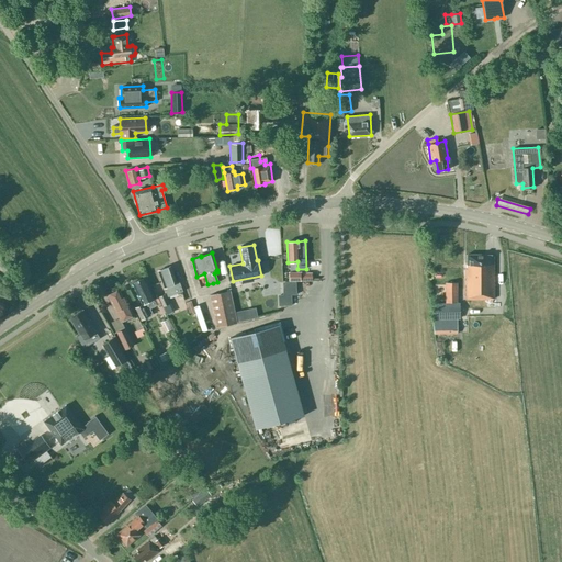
[(494,255),(484,255),(467,255),(467,265),(468,265),(468,269),(465,269),(465,299),(494,299),(494,255)]
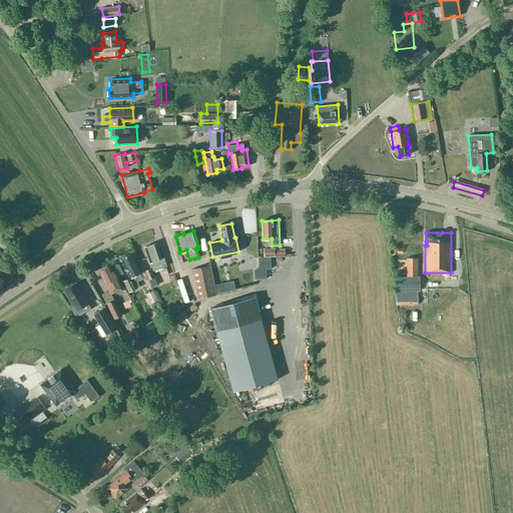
[(163,257),(160,258),(155,242),(144,246),(149,263),(150,263),(152,268),(153,271),(166,266),(163,257)]
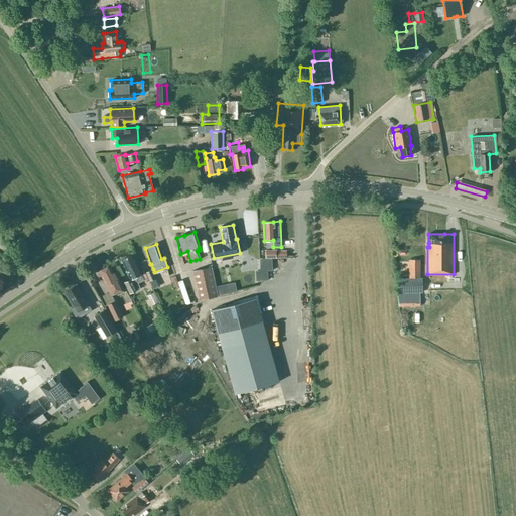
[(171,266),(176,264),(169,246),(164,248),(171,266)]
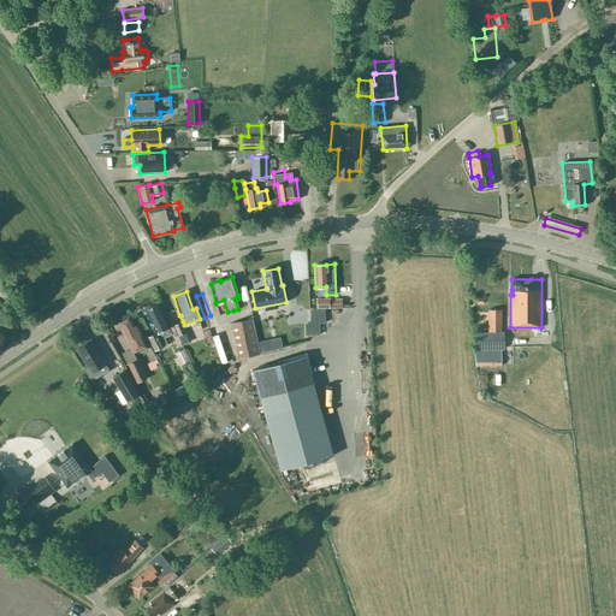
[(169,327),(158,304),(144,311),(154,329),(157,333),(148,337),(154,350),(166,344),(164,338),(172,335),(169,327)]
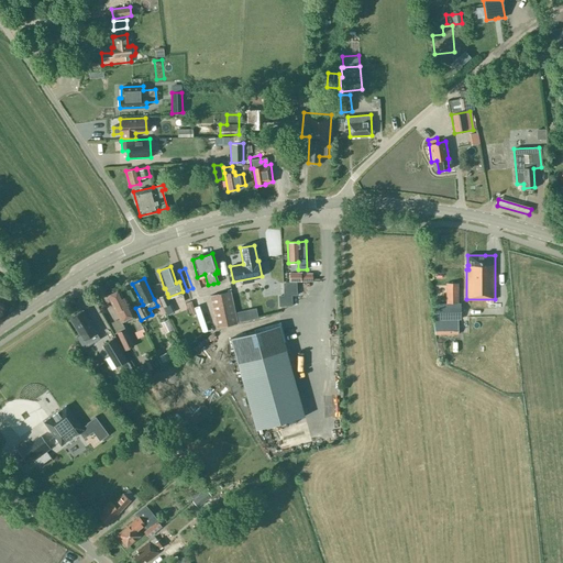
[(296,283),(283,284),(283,297),(278,297),(278,308),(291,307),(290,296),(297,296),(296,283)]
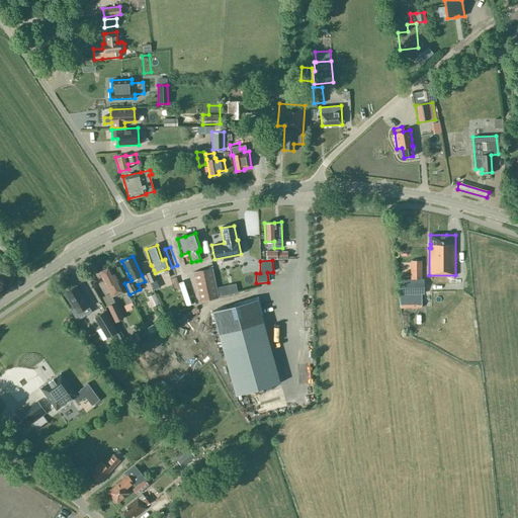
[(411,278),(421,278),(421,261),(411,261),(411,278)]
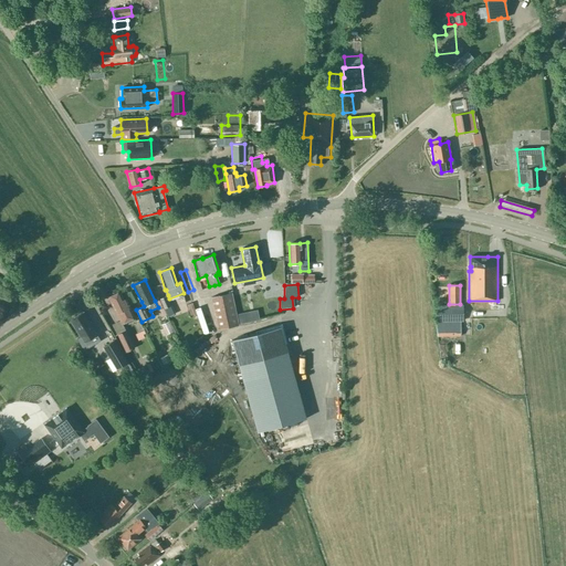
[(126,299),(124,300),(119,291),(108,297),(116,314),(117,314),(122,323),(135,316),(126,299)]
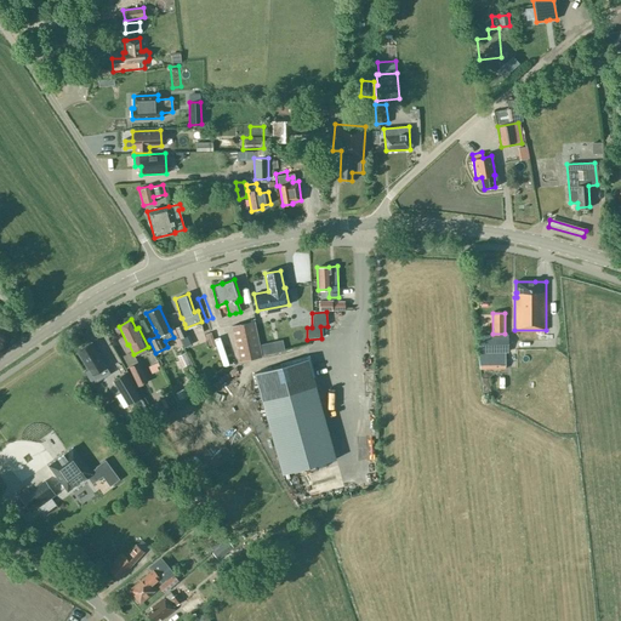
[(232,325),(239,360),(261,355),(254,320),(232,325)]
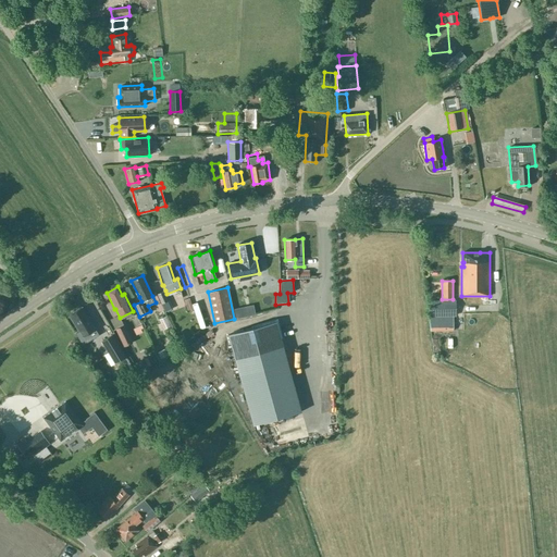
[(156,294),(163,309),(170,306),(162,291),(156,294)]
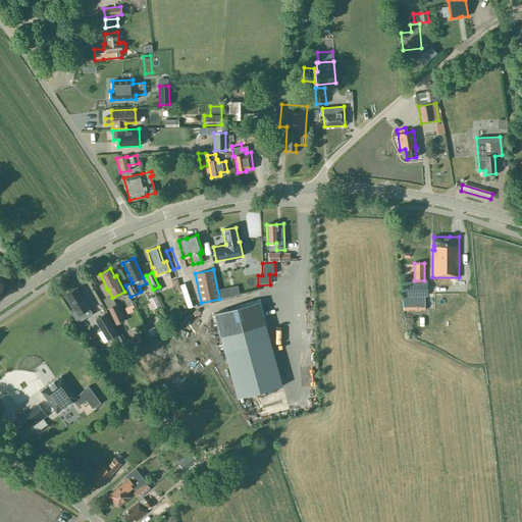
[(178,279),(181,291),(188,289),(185,277),(184,275),(177,277),(178,279)]
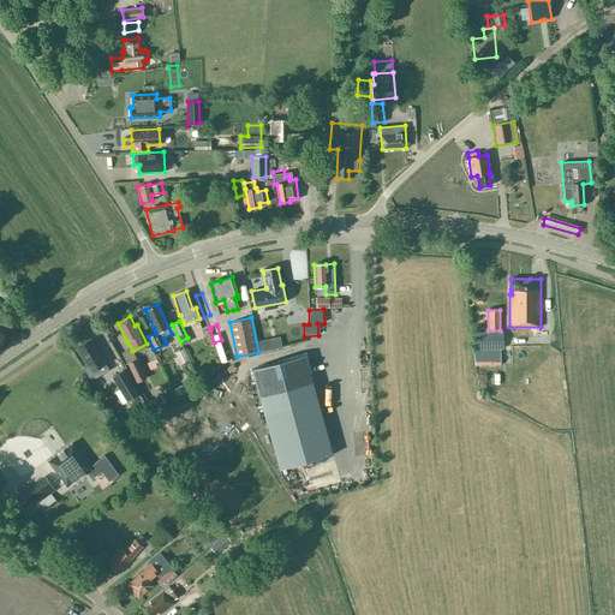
[(202,330),(207,344),(213,341),(208,328),(202,330)]
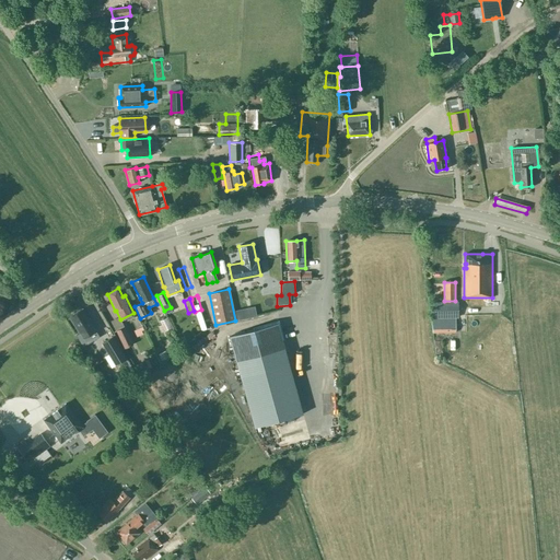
[(432,317),(457,317),(457,302),(432,303),(432,317)]
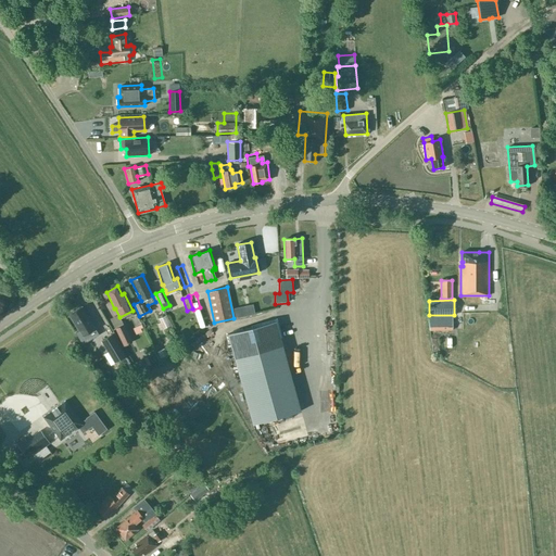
[(252,304),(239,307),(241,318),(251,316),(254,315),(252,304)]
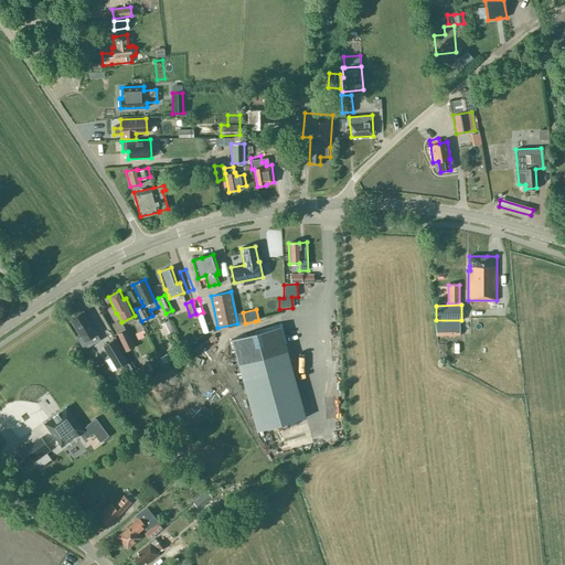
[(83,311),(71,319),(81,337),(84,341),(96,333),(94,329),(83,311)]
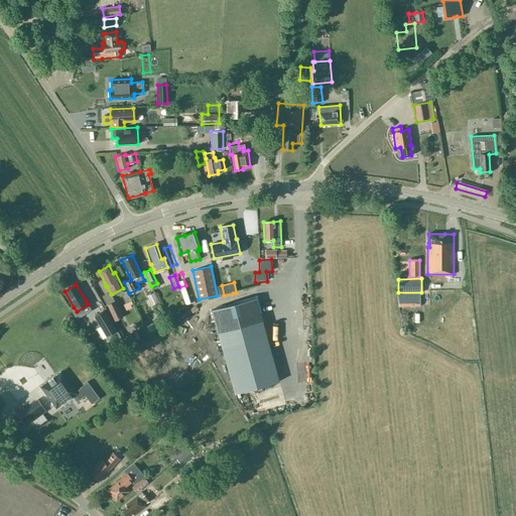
[(146,295),(151,304),(157,301),(152,292),(146,295)]
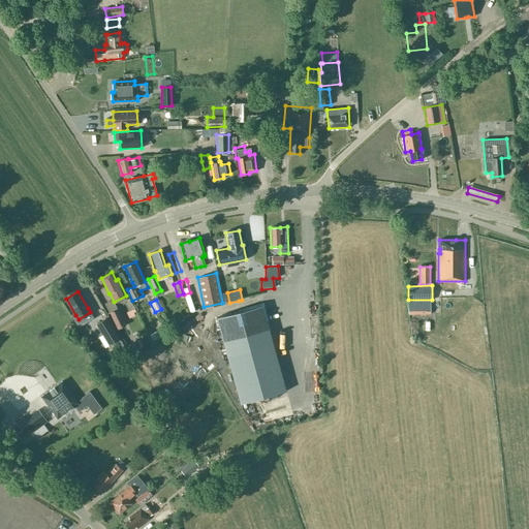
[(409,314),(430,314),(430,301),(408,302),(409,314)]
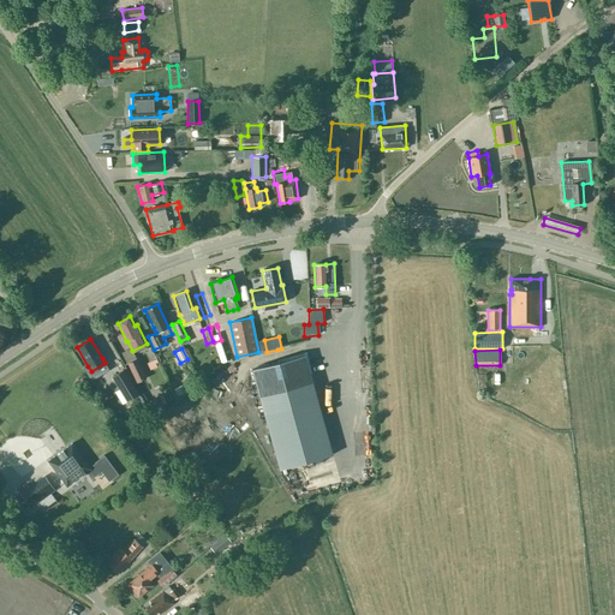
[(304,354),(251,369),(279,469),(332,454),(304,354)]
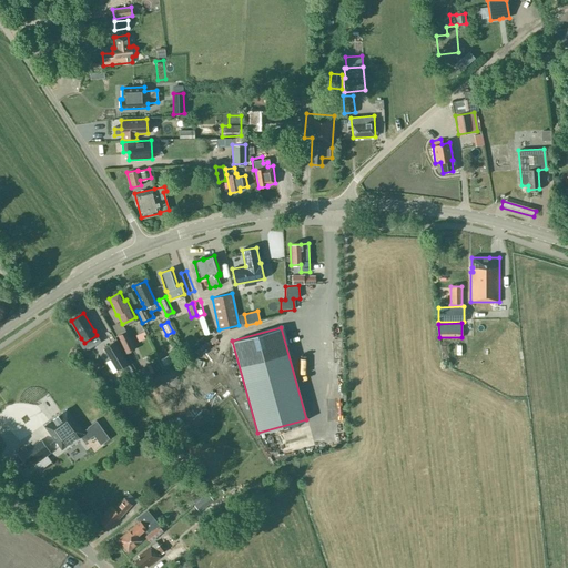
[(119,336),(127,353),(134,348),(127,332),(119,336)]
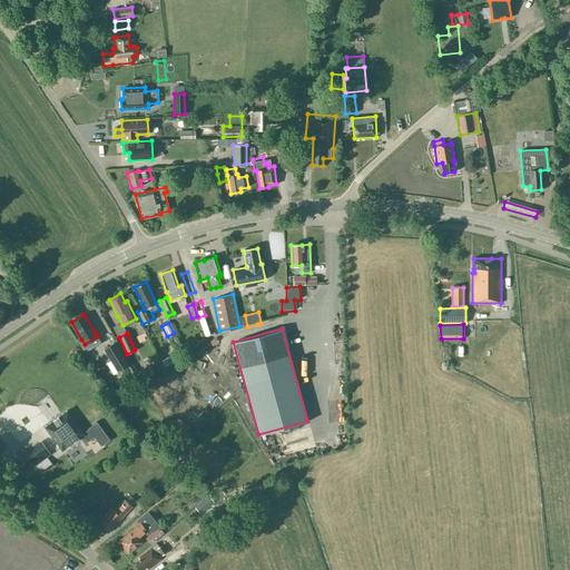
[(128,366),(115,343),(102,351),(116,374),(128,366)]
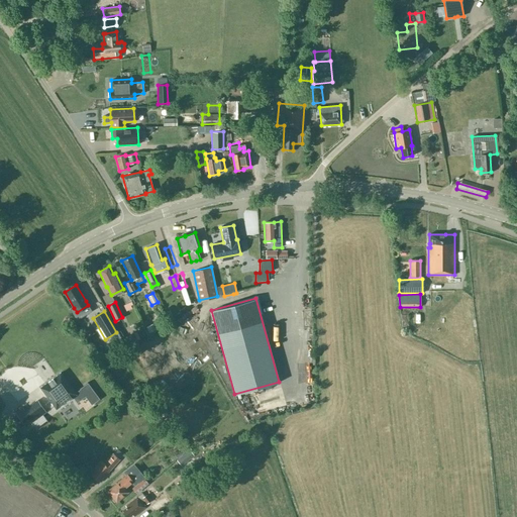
[(153,317),(158,324),(167,319),(164,312),(153,317)]
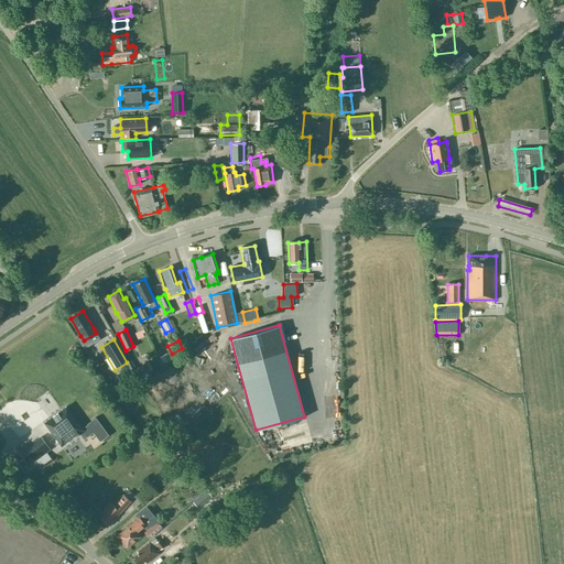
[(159,356),(162,364),(170,359),(166,353),(159,356)]
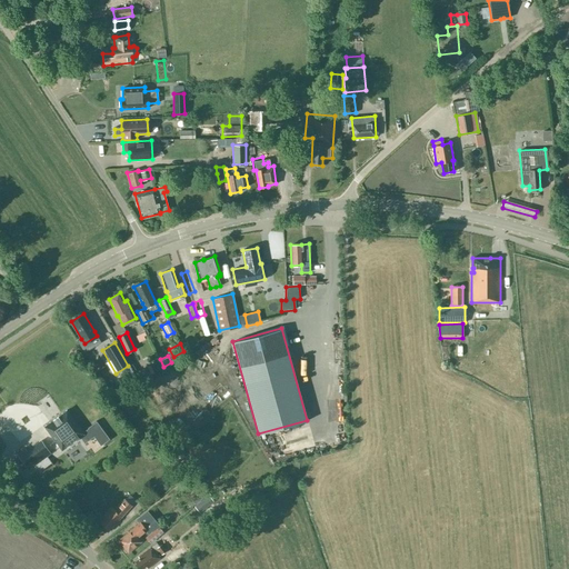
[(147,367),(139,371),(143,381),(151,377),(147,367)]
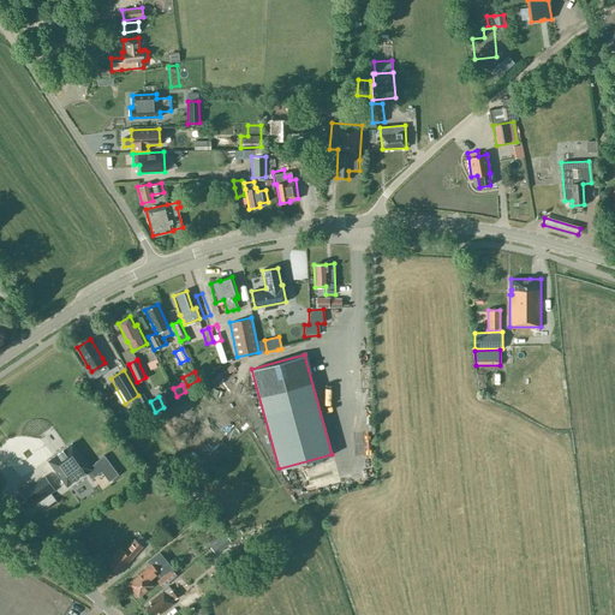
[(89,467),(72,443),(48,460),(66,485),(85,472),(91,479),(101,472),(108,482),(118,475),(103,455),(94,461),(95,463),(89,467)]
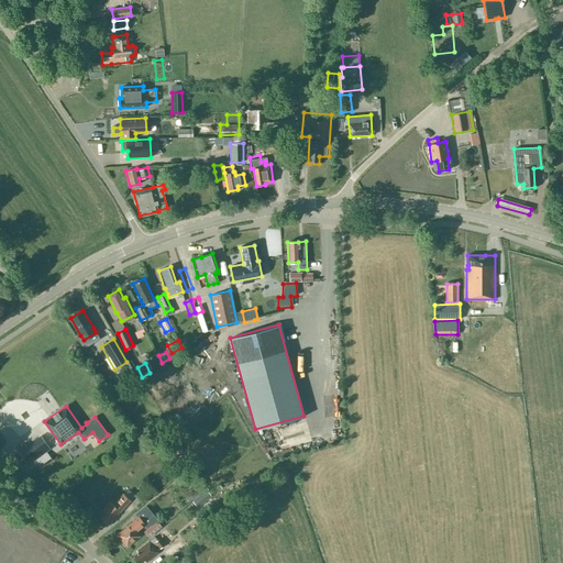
[(26,446),(24,444),(18,450),(29,464),(50,449),(41,437),(26,446)]
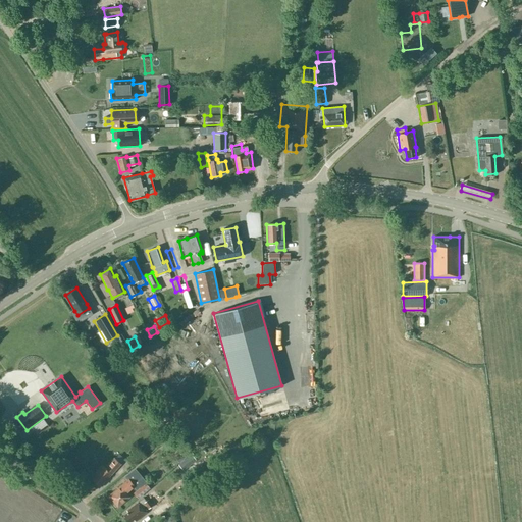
[(163,442),(168,449),(176,441),(172,435),(163,442)]
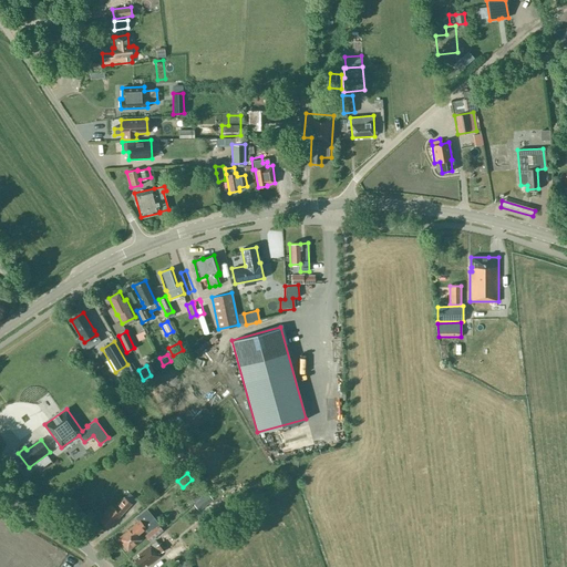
[(199,485),(187,494),(193,502),(205,493),(199,485)]
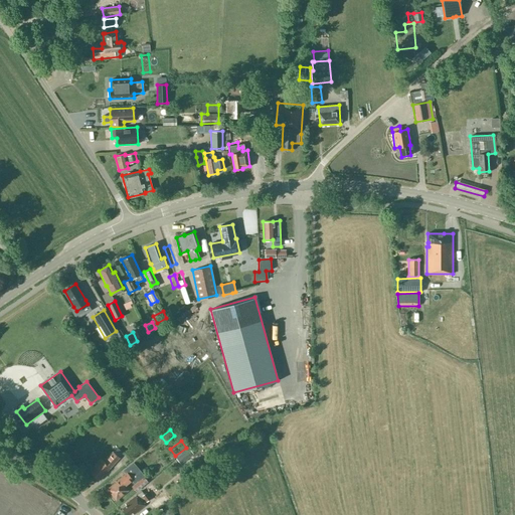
[(143,450),(137,442),(124,452),(131,460),(143,450)]
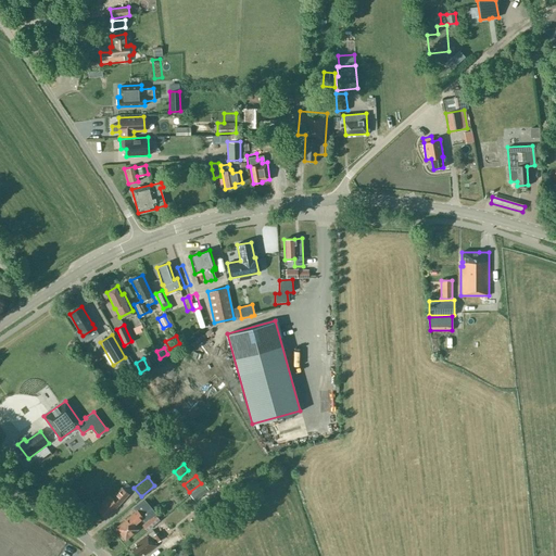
[(223,492),(229,501),(247,489),(240,480),(223,492)]
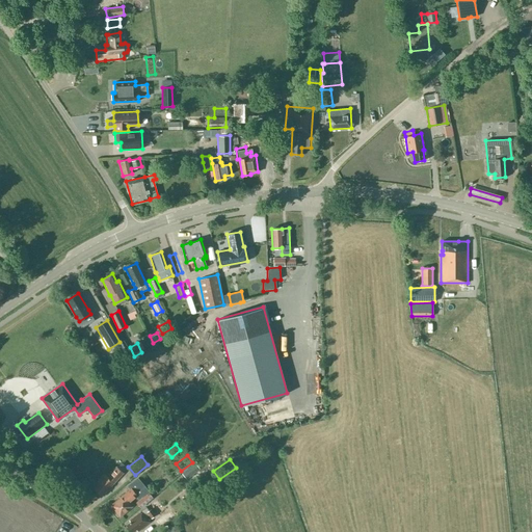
[(107,489),(113,482),(121,474),(114,469),(107,477),(104,474),(98,481),(99,481),(92,487),(101,495),(106,488),(107,489)]
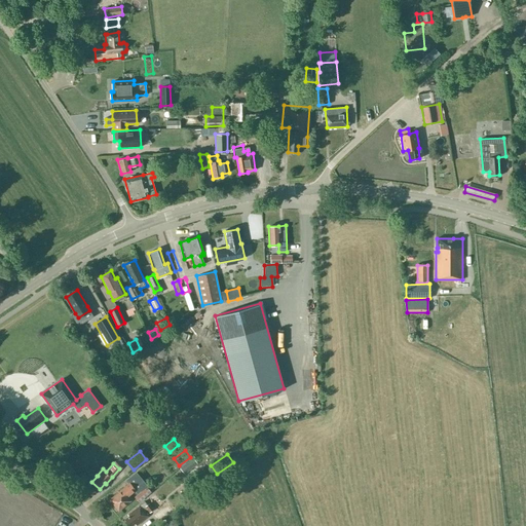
[(127,496),(134,490),(137,494),(134,496),(139,502),(151,491),(148,487),(149,486),(136,471),(124,481),(128,484),(121,489),(109,499),(118,511),(130,500),(127,496)]
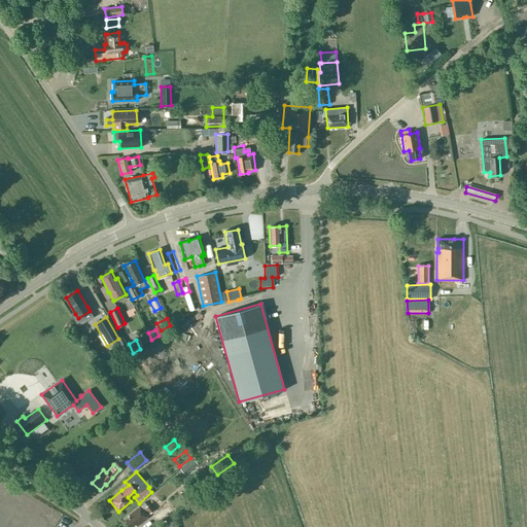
[(129,517),(125,520),(130,526),(131,526),(135,525),(137,526),(143,522),(145,525),(161,514),(149,498),(148,498),(149,499),(128,516),(129,517)]
